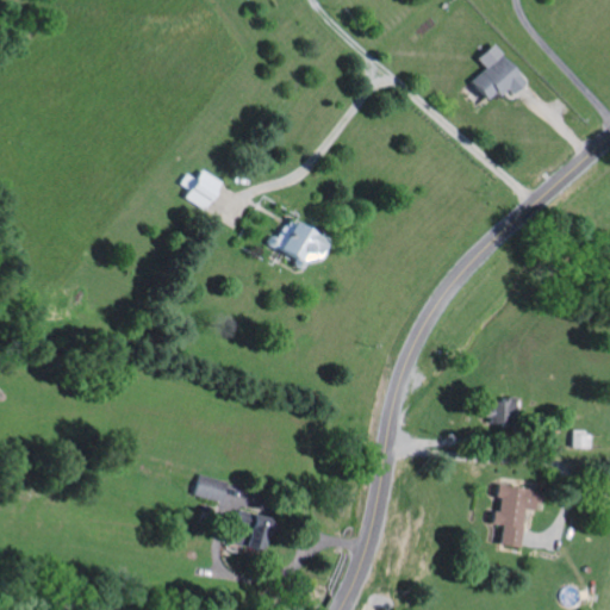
[(526,81),(492,45),(475,60),(484,68),(470,82),(487,103),(504,87),(511,94),(526,81)]
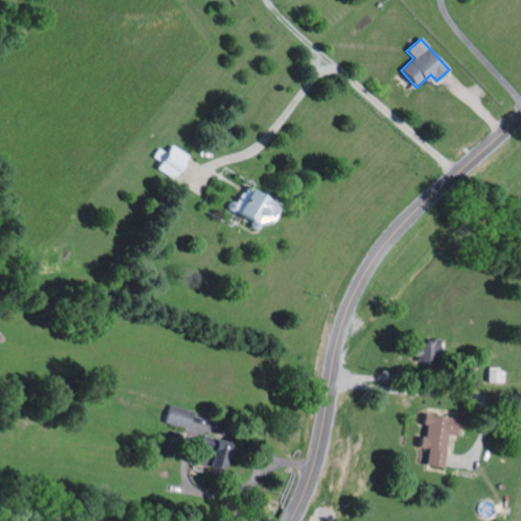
[(155,168),(173,178),(188,155),(170,143),(155,168)]
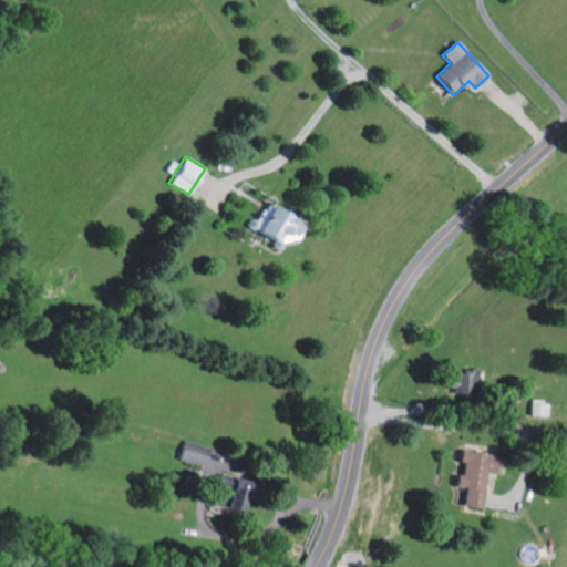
[(253,229),(282,246),(287,236),(296,240),(305,225),(266,204),(253,229)]
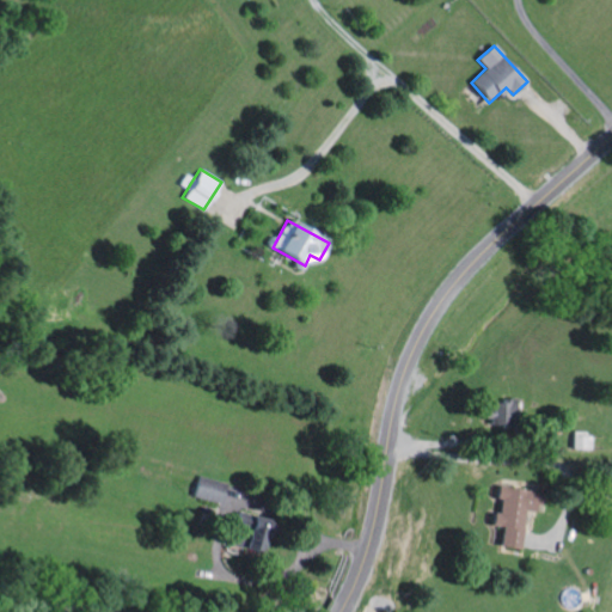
[(484,401),(485,424),(515,423),(515,399),(484,401)]
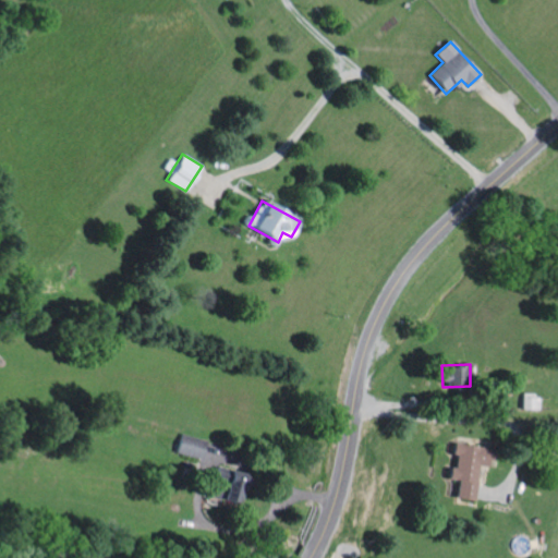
[(208,440),(183,432),(177,452),(202,460),(208,440)]
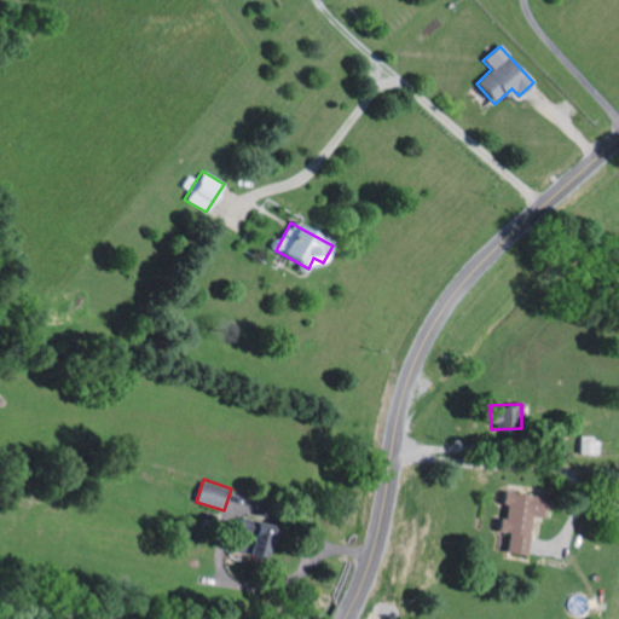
[(525,555),(531,516),(543,518),(545,497),(503,490),(501,504),(507,504),(504,518),(499,516),(497,531),(508,532),(504,553),(525,555)]
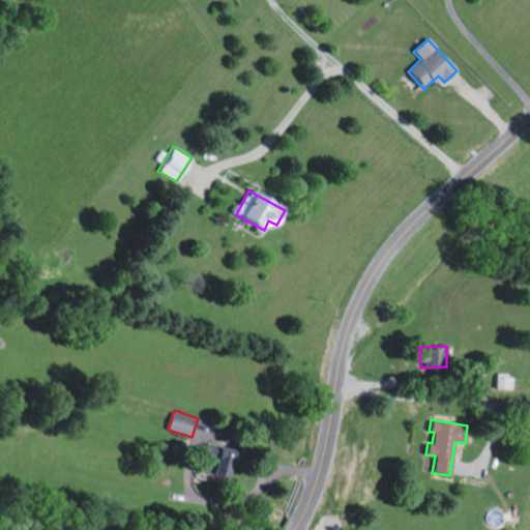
[(234,447),(205,443),(200,472),(230,477),(234,447)]
